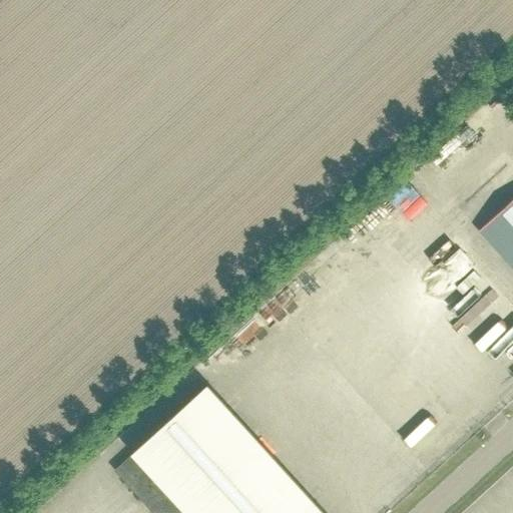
[(512,198),(479,230),(512,267),(512,198)]
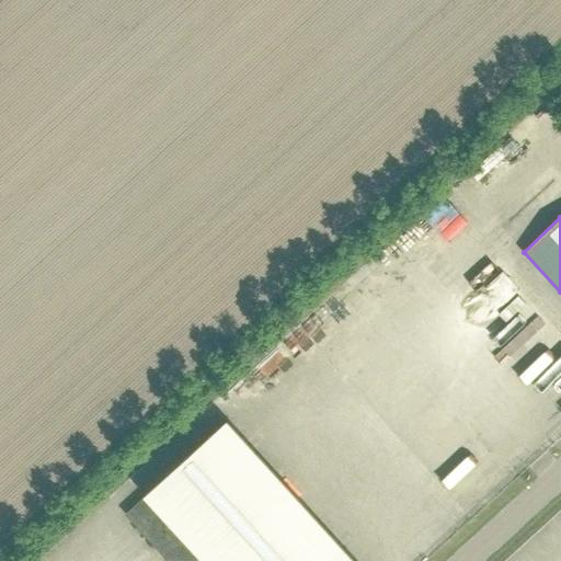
[(503,284),(516,298),(530,286),(516,271),(503,284)]
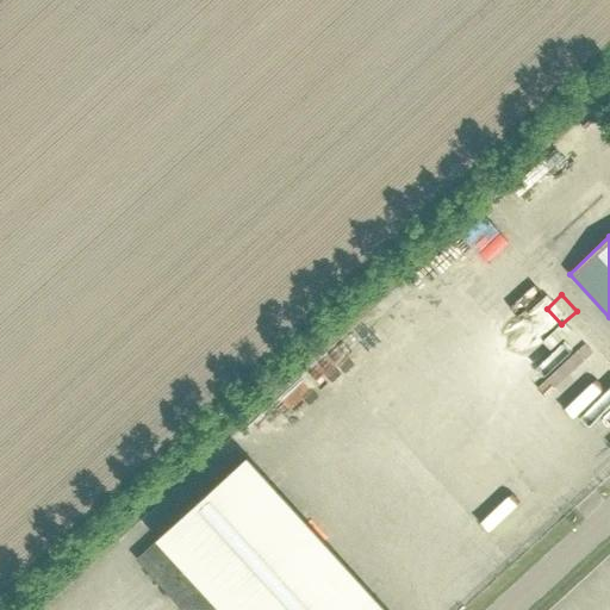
[(602,429),(609,422),(609,403),(592,417),(602,429)]
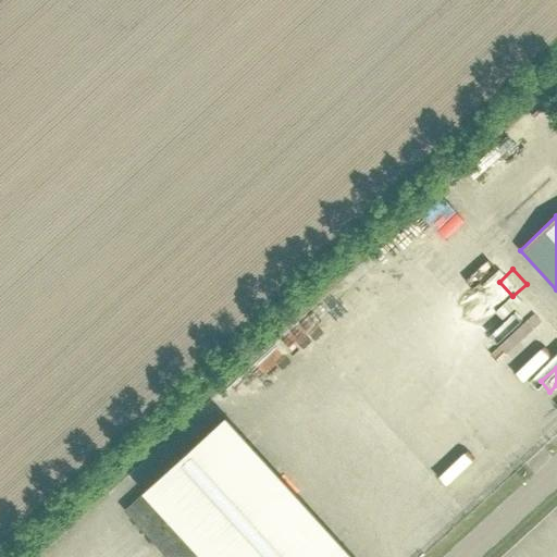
[(339,415),(390,465),(412,441),(362,391),(339,415)]
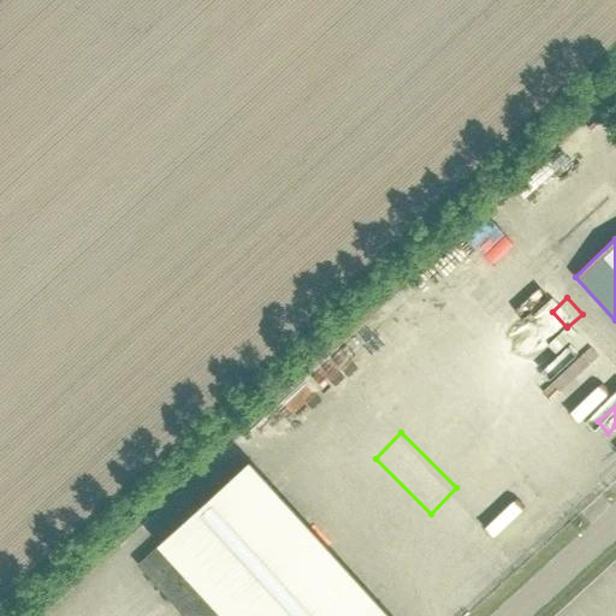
[(390,615),(249,461),(159,544),(160,545),(138,564),(185,615),(390,615)]
